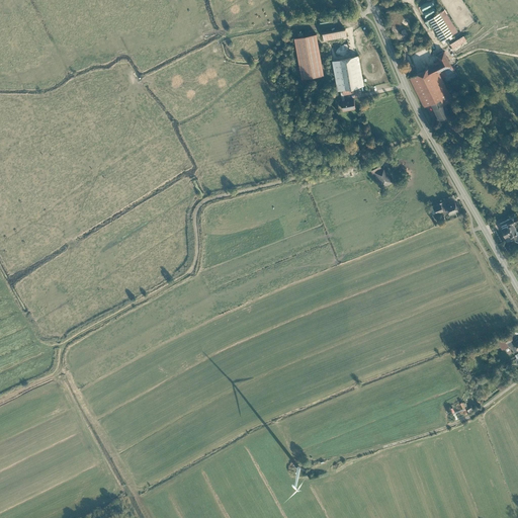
[(433,11),(431,7),(424,12),(426,16),(433,11)]
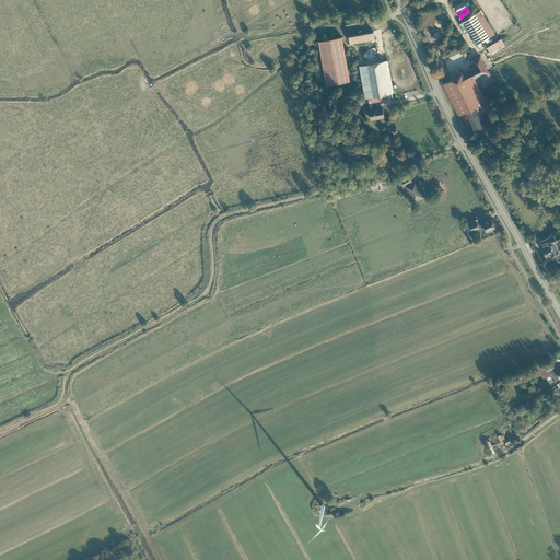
[(481,9),(461,21),(475,45),(494,33),(481,9)]
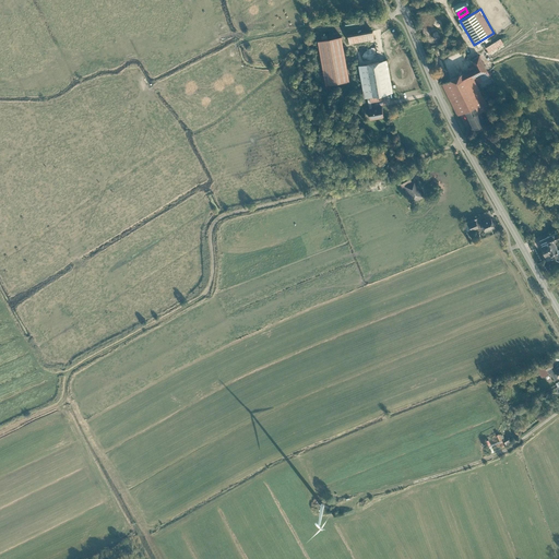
[(373,21),(346,25),(349,43),(377,38),(373,21)]
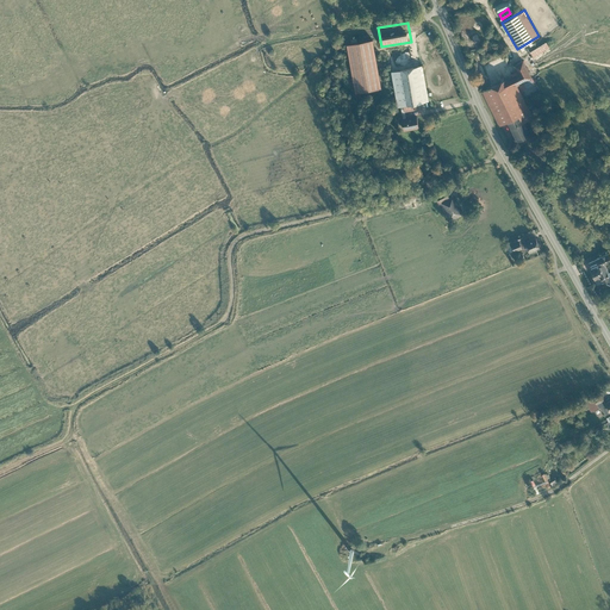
[(371,39),(347,44),(356,92),(380,88),(371,39)]
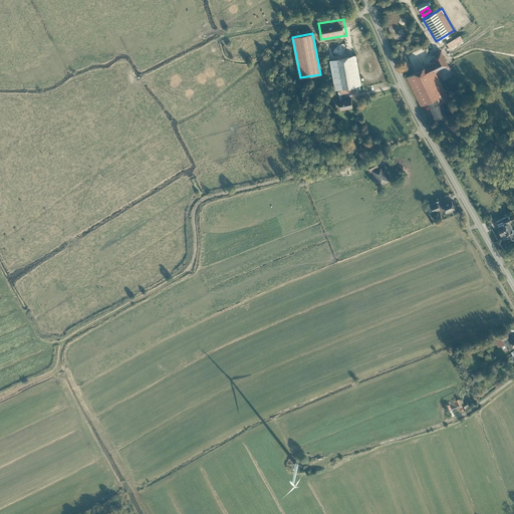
[(461,35),(446,43),(449,47),(463,39),(461,35)]
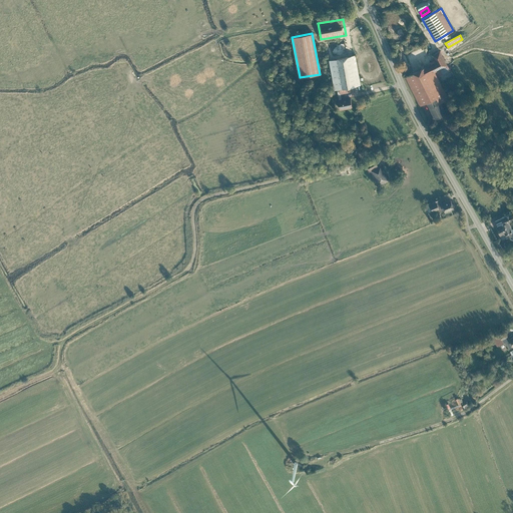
[(431,63),(405,75),(419,105),(427,101),(435,117),(447,112),(442,100),(449,97),(439,76),(450,71),(440,50),(431,54),(434,60),(431,62),(431,63)]
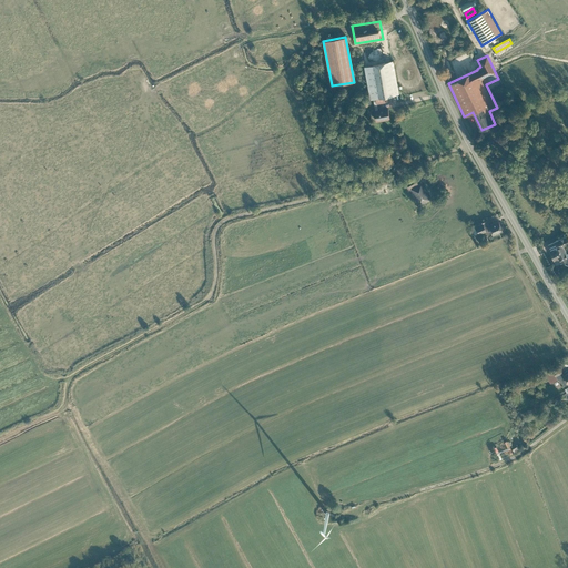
[(394,60),(364,66),(369,99),(375,98),(376,103),(392,101),(391,94),(399,93),(394,60)]
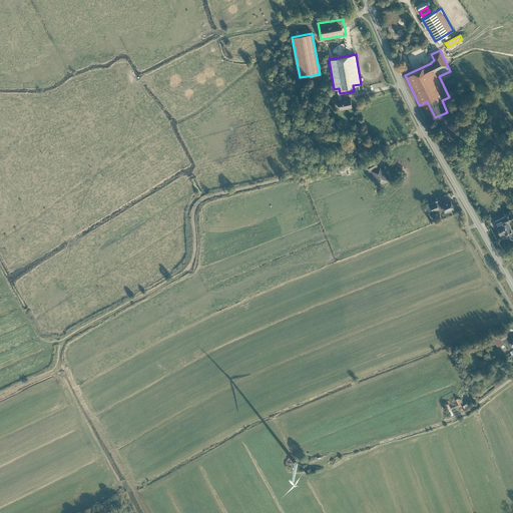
[(352,96),(339,99),(340,109),(353,106),(352,96)]
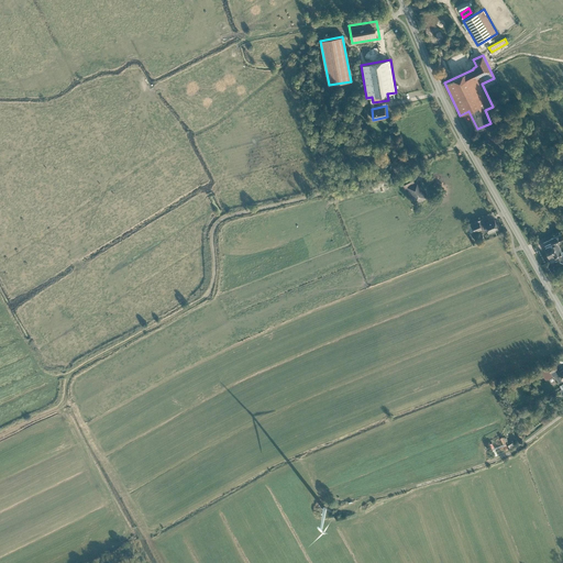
[(418,177),(400,185),(410,206),(427,199),(418,177)]
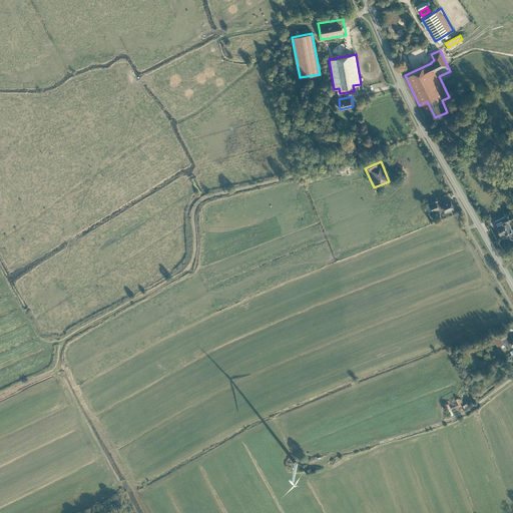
[(451,199),(440,200),(445,213),(456,207),(451,199)]
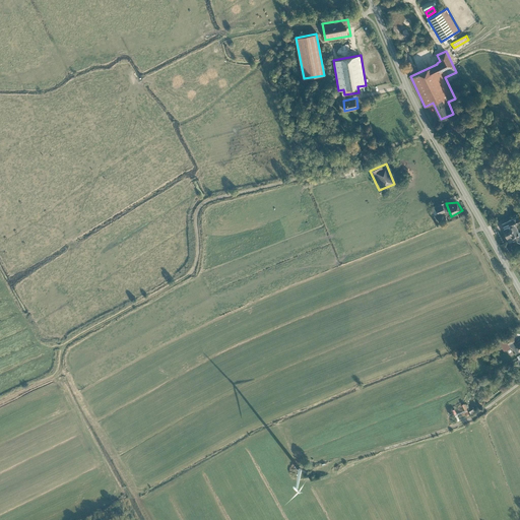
[(510,244),(517,241),(517,243),(519,243),(519,233),(519,234),(516,226),(519,224),(519,215),(509,220),(511,225),(504,229),(510,244)]
